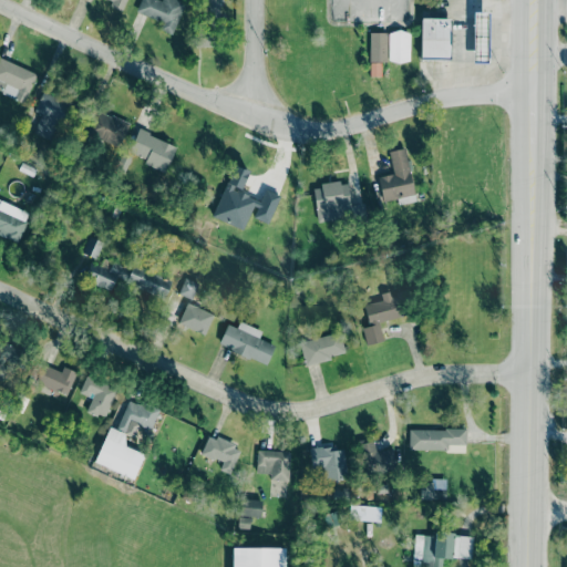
[(111,0),(110,7),(124,11),(127,0),(111,0)]
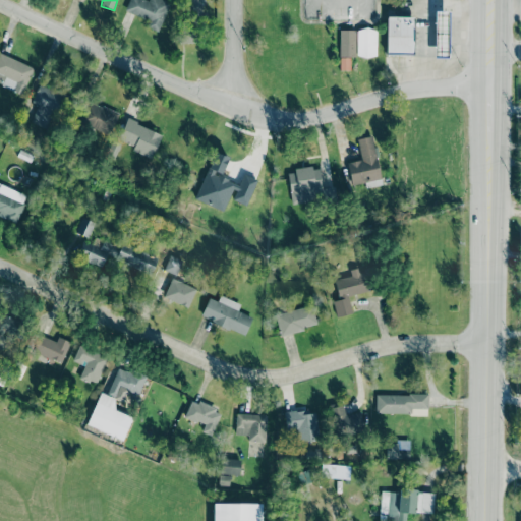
[(128,0),(125,10),(149,20),(147,26),(158,32),(171,3),(164,0),(148,0),(149,0),(147,0),(128,0)]
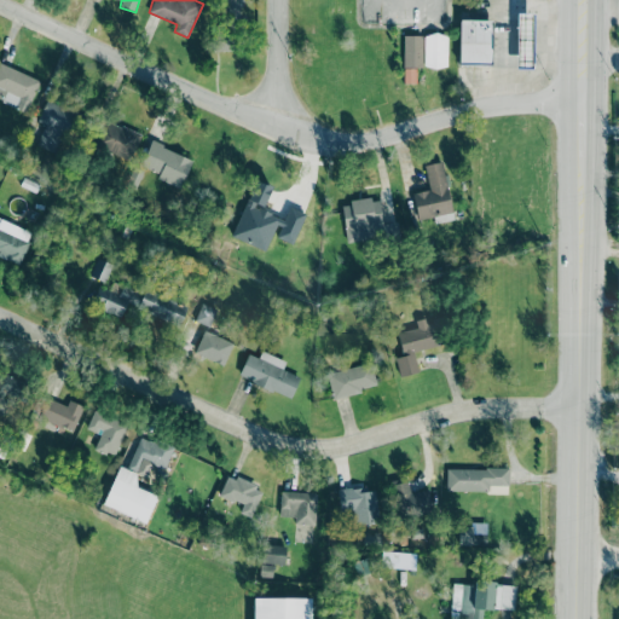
[(226,0),(224,16),(236,18),(241,0),(238,0),(226,0)]
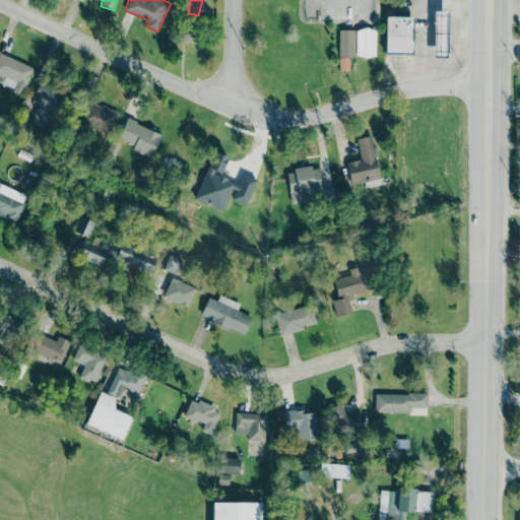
[(448,10),(435,10),(434,57),(447,58),(448,10)]
